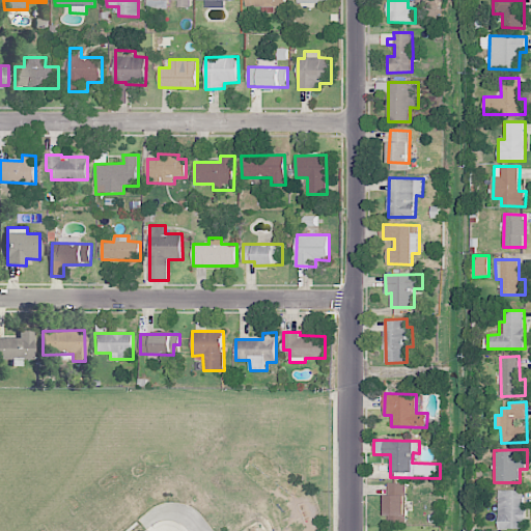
[(406,482),(386,483),(386,523),(407,523),(406,482)]
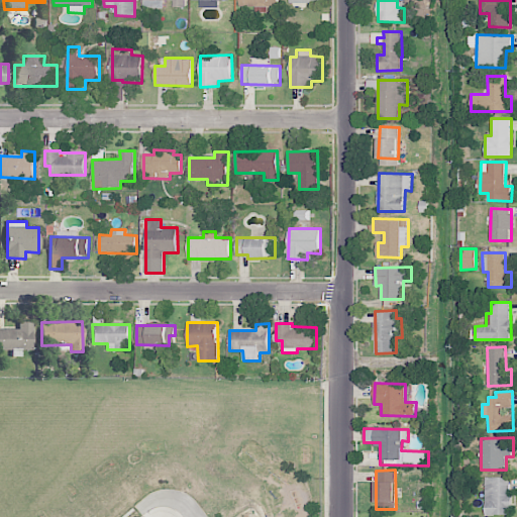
[(485,478),(486,515),(512,514),(511,477),(485,478)]
